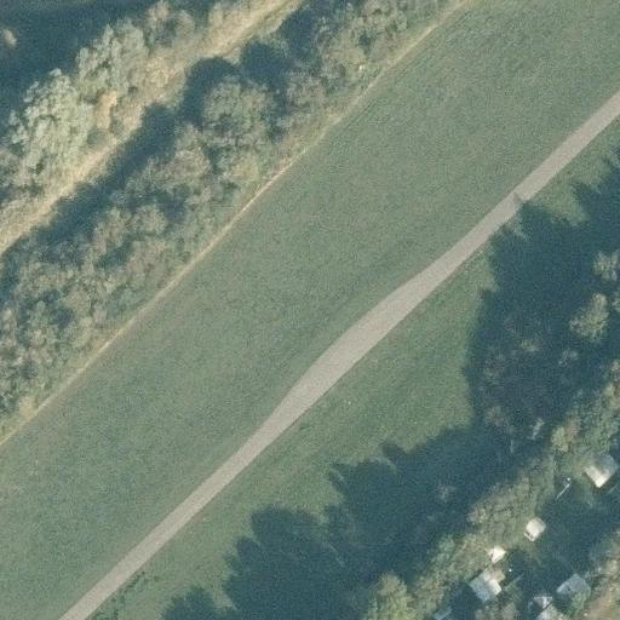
[(619,468),(595,442),(574,463),(601,491),(619,471),(619,468)]
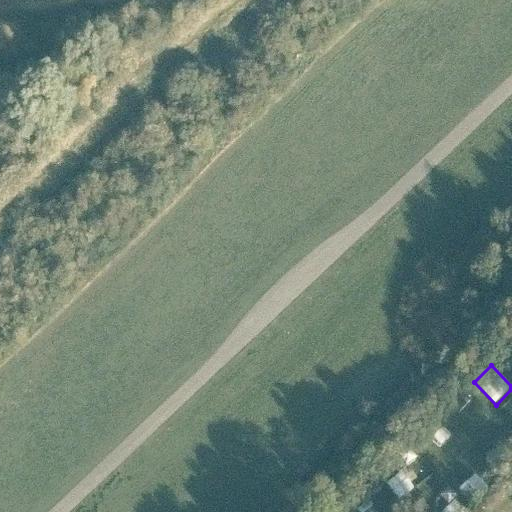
[(426,429),(443,445),(453,434),(437,418),(426,429)]
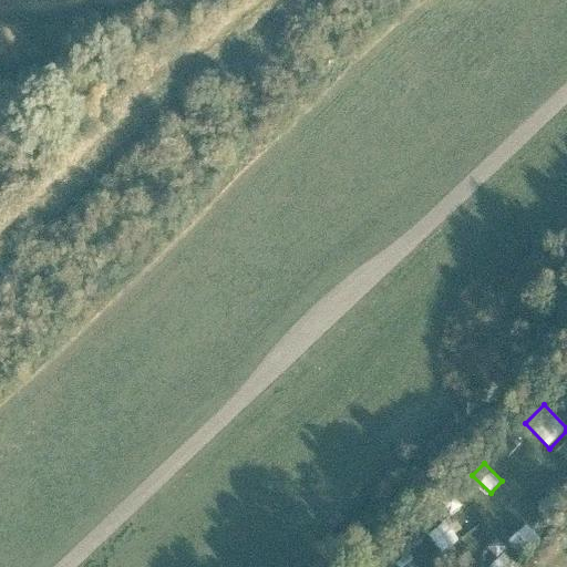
[(566,486),(540,506),(555,526),(566,517),(566,486)]
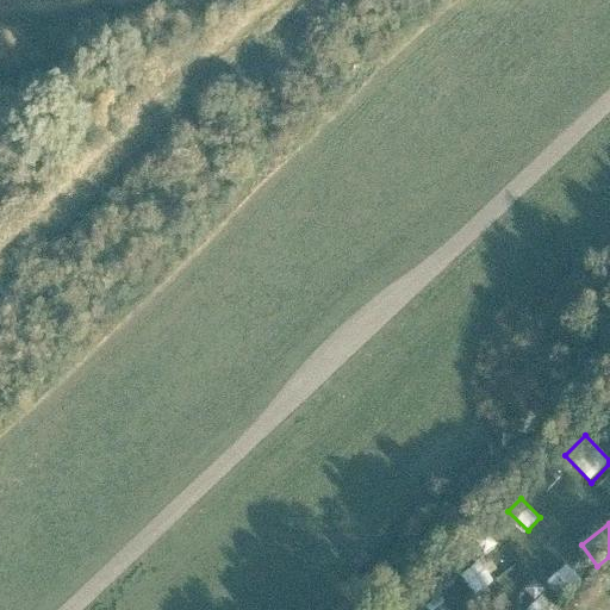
[(465,572),(473,591),(495,582),(486,562),(465,572)]
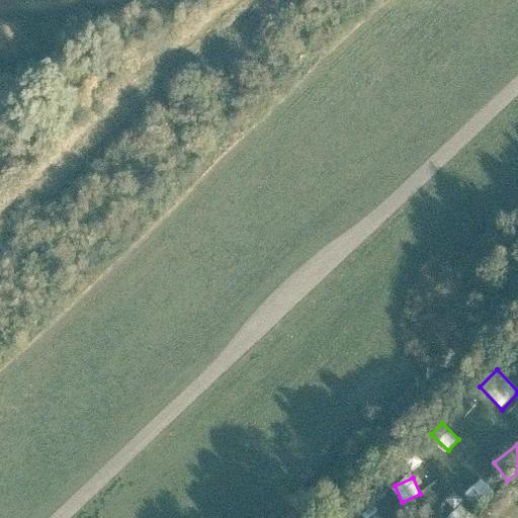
[(467,496),(482,510),(495,496),(481,483),(467,496)]
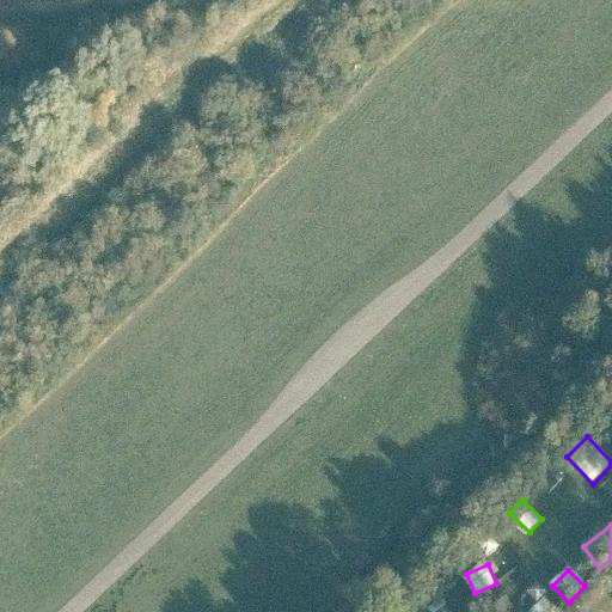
[(563,611),(538,587),(520,604),(527,611),(563,611)]
